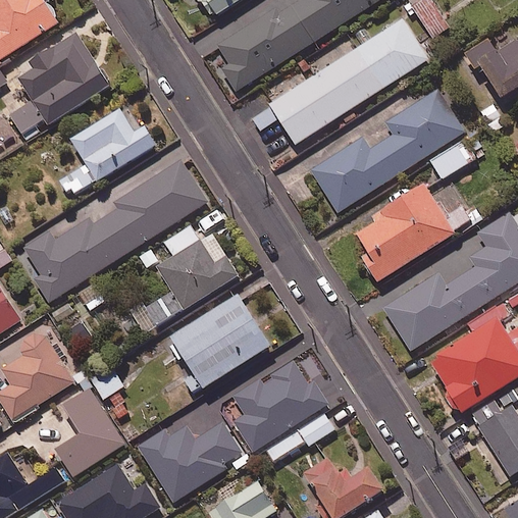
[(0,0),(0,59),(58,23),(45,2),(49,0),(0,0)]
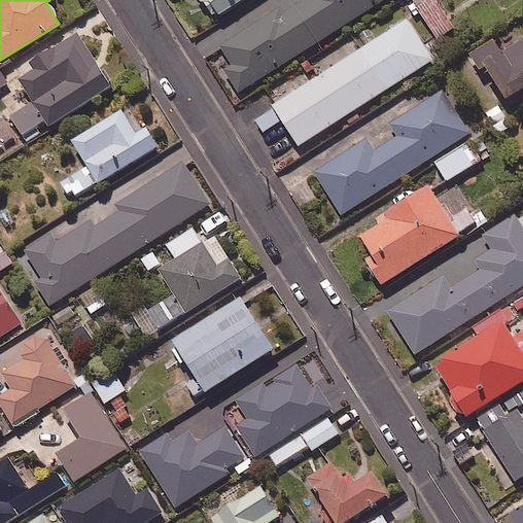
[(203,0),(214,18),(241,0),(203,0)]
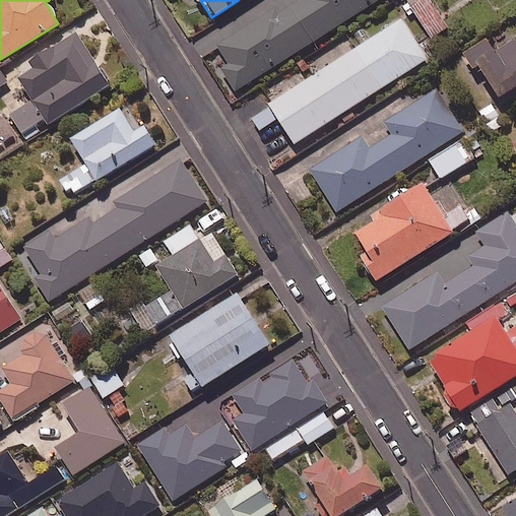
[(264,0),(226,25),(231,34),(215,44),(231,67),(221,73),(233,90),(375,0),(264,0)]
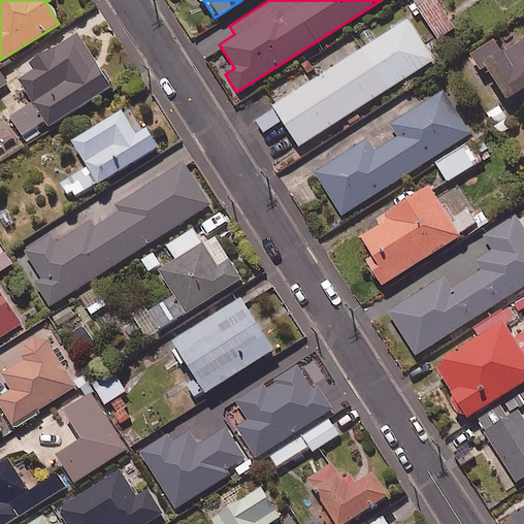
[(453,27),(436,0),(422,0),(414,5),(434,38),(453,27)]
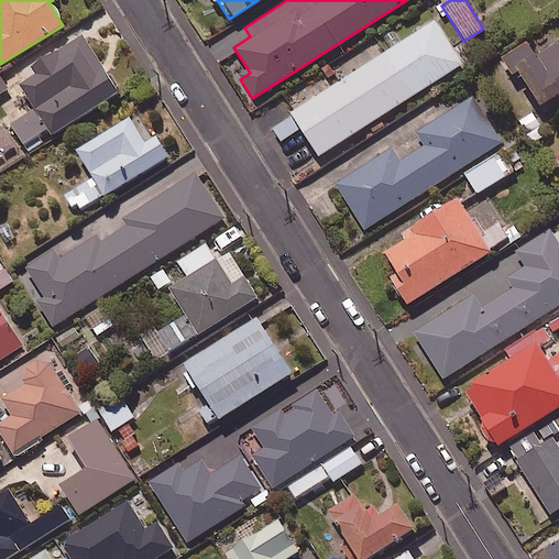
[(461,63),(433,20),(270,125),(280,140),(299,127),(318,155),(461,63)]
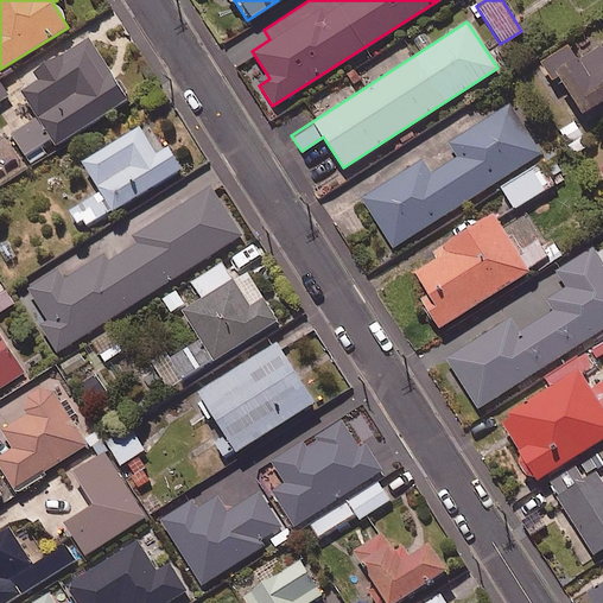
[(128,99),(88,38),(16,86),(37,116),(10,134),(24,156),(51,138),(56,146),(128,99)]
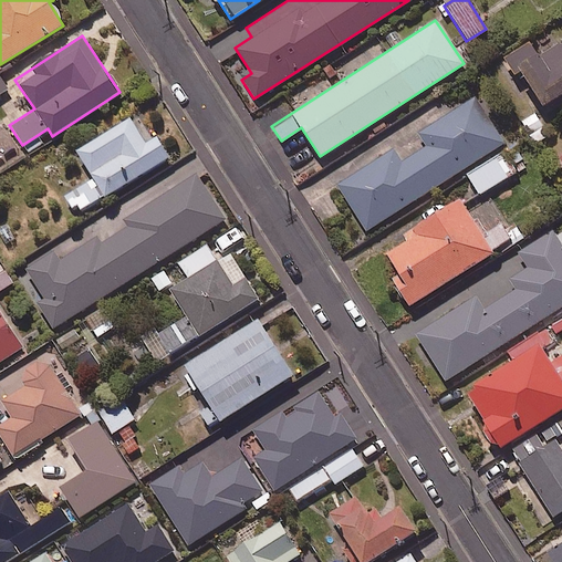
[(561,40),(539,56),(529,42),(508,56),(544,111),(561,99),(561,40)]
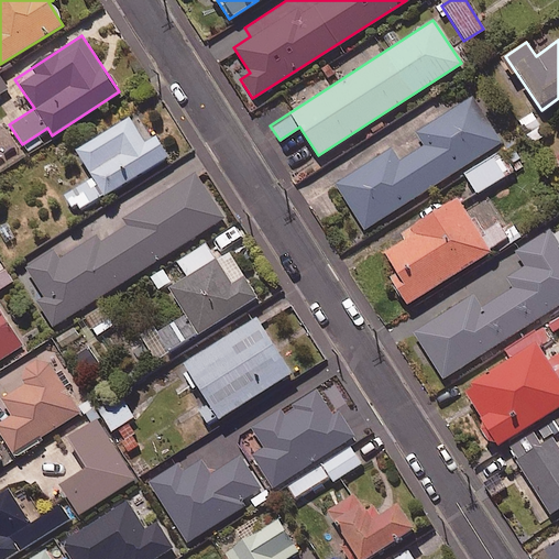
[(501,141),(472,95),(415,131),(424,143),(398,160),(391,148),(335,183),(363,228),(501,141)]
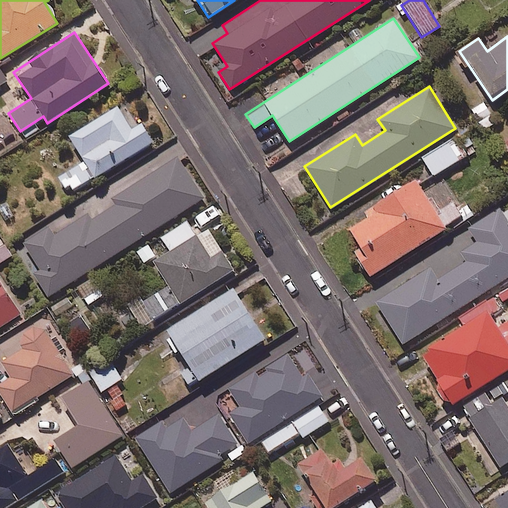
[(493,122),(481,100),(470,106),(481,128),(493,122)]
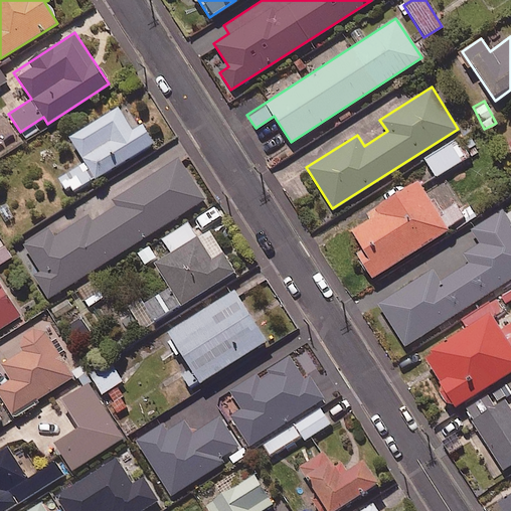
[(69,137),(84,161),(56,179),(63,190),(69,186),(72,190),(95,177),(96,179),(153,143),(142,125),(132,131),(117,107),(69,137)]
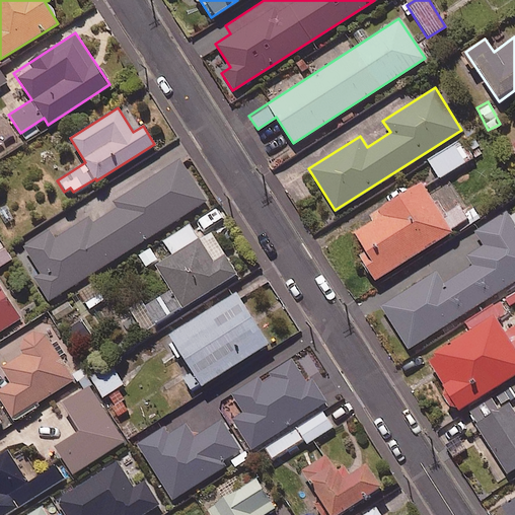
[(472,156),(460,137),(427,158),(438,177),(472,156)]
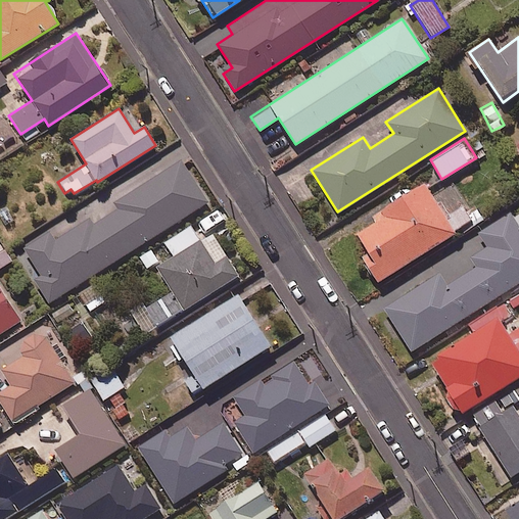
[(191,159),(187,154),(121,197),(113,186),(16,247),(50,301),(207,201),(184,164),(191,159)]
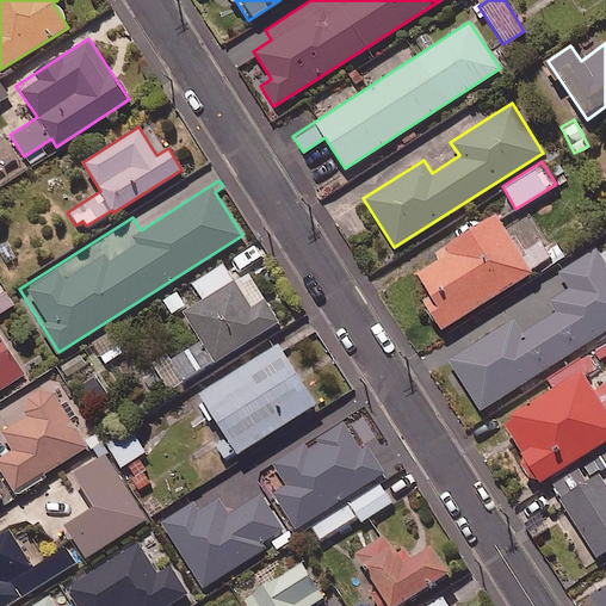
[(539,241),(524,251),(514,235),(509,237),(496,217),(436,255),(439,260),(416,274),(431,296),(422,302),(441,331),(551,261),(539,241)]
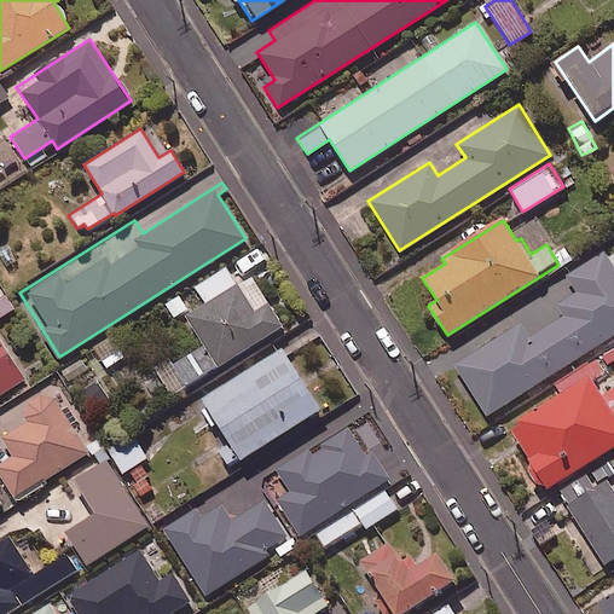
[(613,332),(613,268),(602,250),(566,274),(577,291),(557,303),(563,314),(528,337),(519,322),(455,363),(486,413),(613,332)]
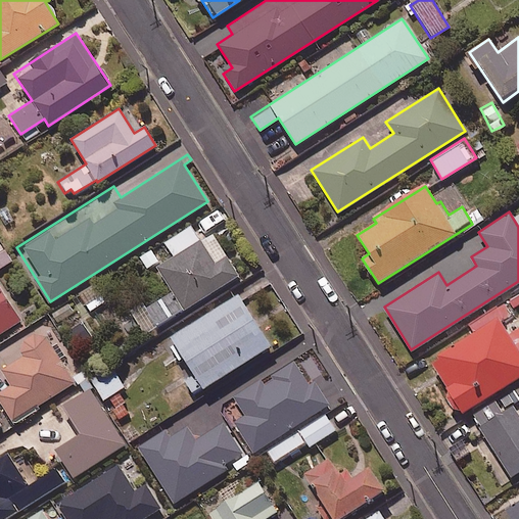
[(197,237),(189,224),(137,254),(145,268),(197,237)]
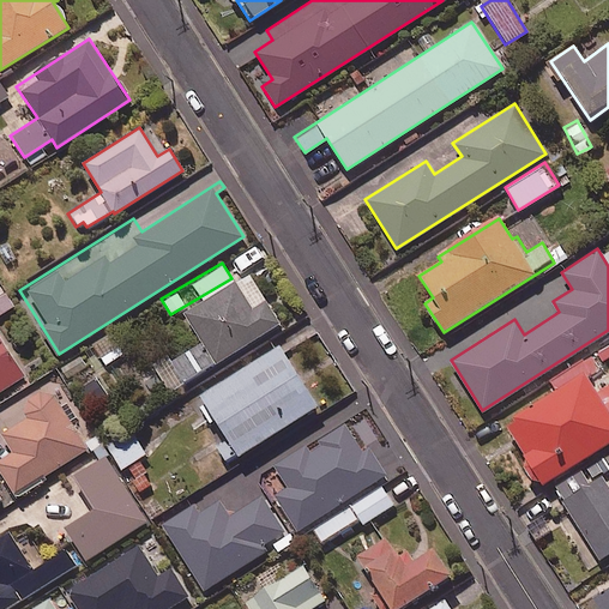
[(279,325),(249,275),(184,313),(199,339),(154,366),(169,391),(279,325)]
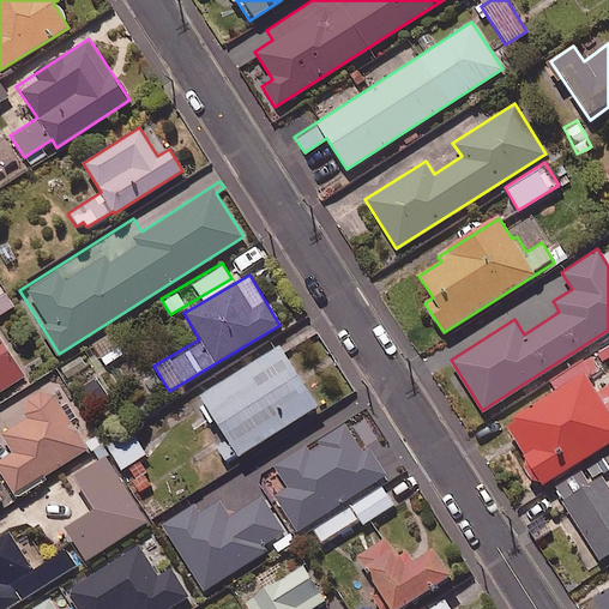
[(0,389),(23,374),(0,338),(0,389)]
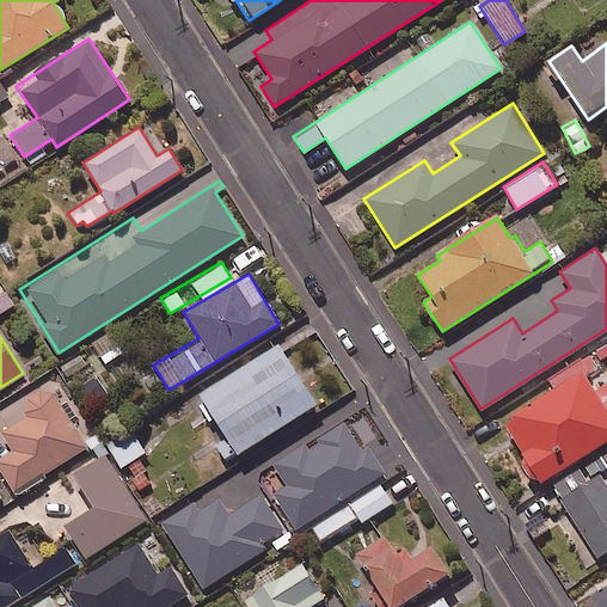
[(317,406),(279,345),(200,394),(226,436),(214,445),(226,464),(317,406)]
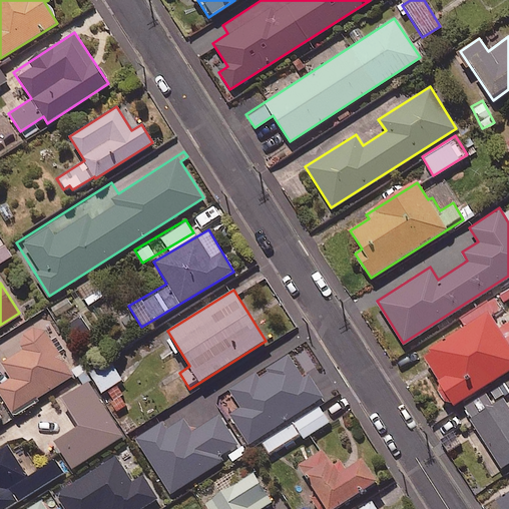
[(508,319),(498,327),(482,303),(458,318),(465,329),(422,356),(455,407),(508,372),(508,319)]
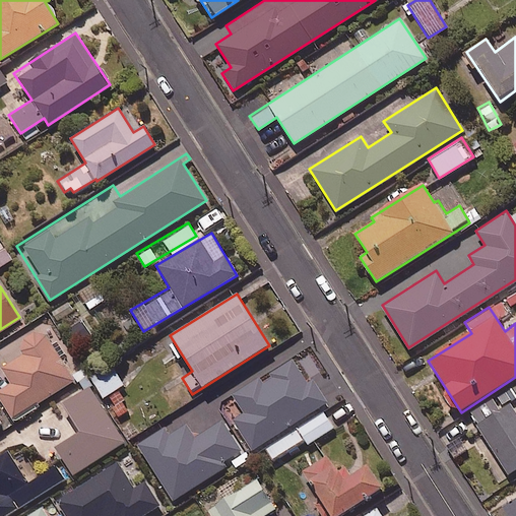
[(73,379),(39,326),(12,343),(18,355),(0,366),(0,398),(12,418),(73,379)]
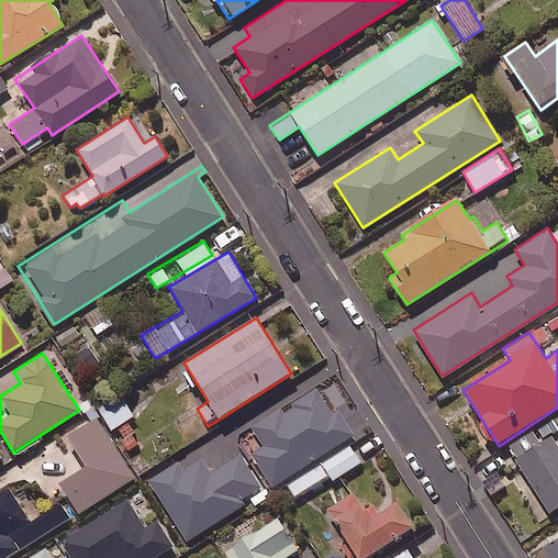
[(285,481),(338,450),(337,448),(323,424),(320,426),(298,390),(248,419),(255,431),(231,445),(246,471),(257,465),(272,489),(285,481)]
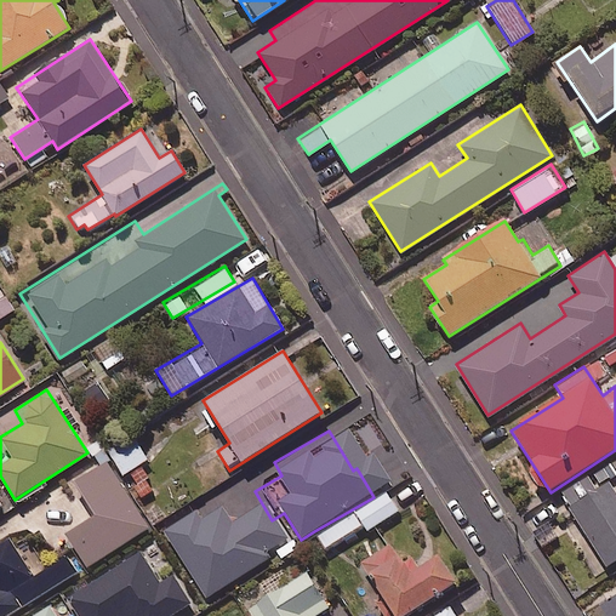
[(148,457),(132,434),(107,450),(121,473),(148,457)]
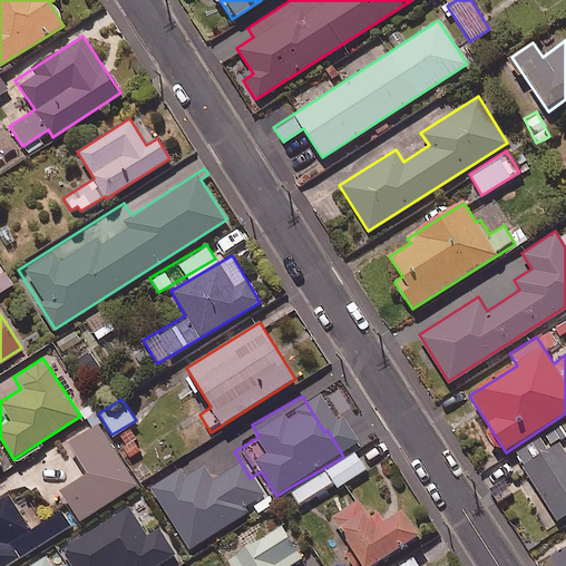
[(135,484),(97,425),(68,443),(88,475),(60,493),(78,520),(135,484)]
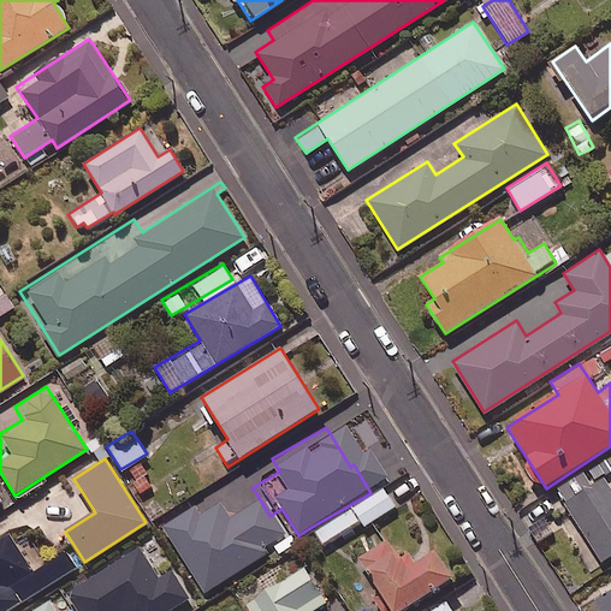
[(610,556),(610,490),(604,479),(565,505),(604,562),(610,556)]
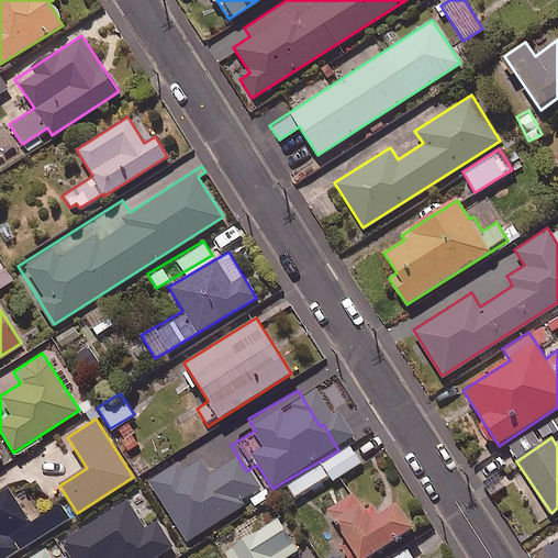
[(338,450),(285,481),(293,495),(327,475),(331,479),(358,461),(348,444),(338,450)]
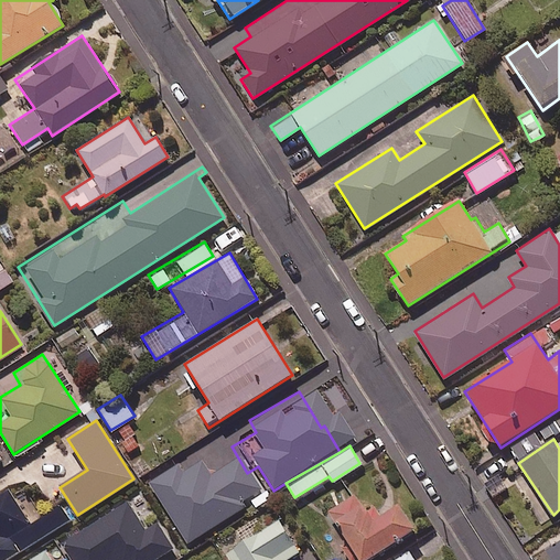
[(31,525),(8,490),(0,494),(0,559),(6,559),(70,520),(60,506),(31,525)]
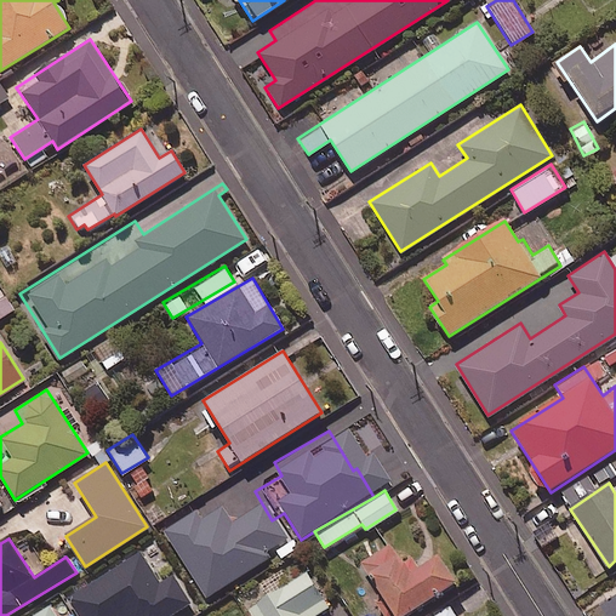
[(401,564),(388,543),(359,562),(383,598),(375,603),(383,615),(411,615),(457,586),(440,559),(418,572),(410,558),(401,564)]
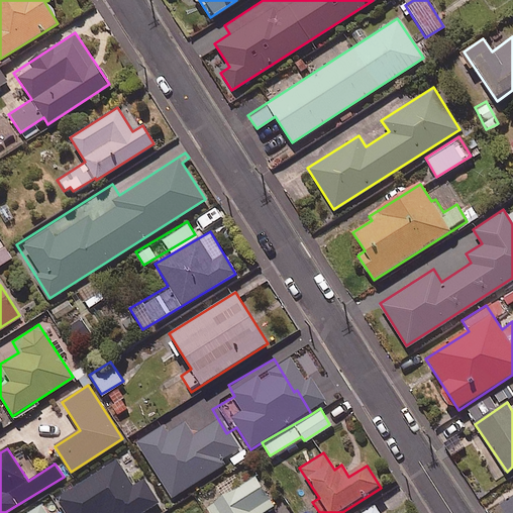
[(131,512),(141,507),(112,460),(55,498),(64,512),(131,512)]
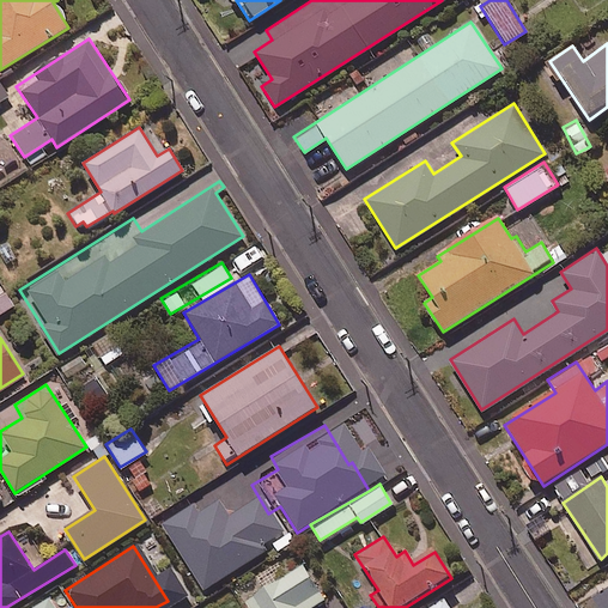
[(306,607),(323,599),(302,565),(245,599),(250,607),(306,607)]
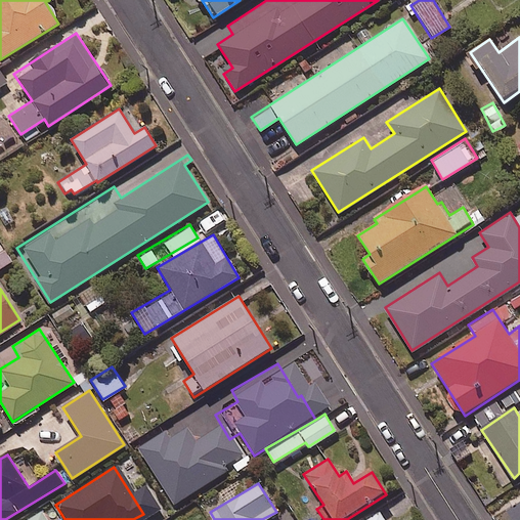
[(519,519),(519,501),(505,510),(511,519),(519,519)]
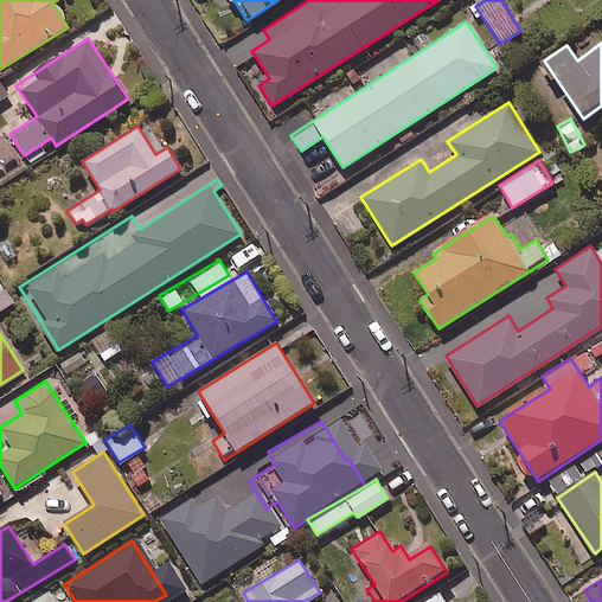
[(55,601),(49,591),(31,601),(55,601)]
